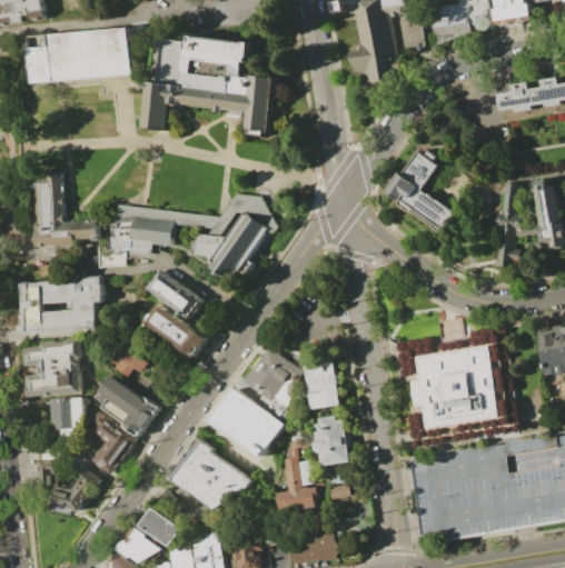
[(39,0),(41,16),(36,16),(37,18),(28,20),(26,7),(21,7),(22,13),(18,15),(19,21),(10,22),(9,18),(6,19),(6,16),(0,17),(0,0),(20,0),(25,0),(39,0)]
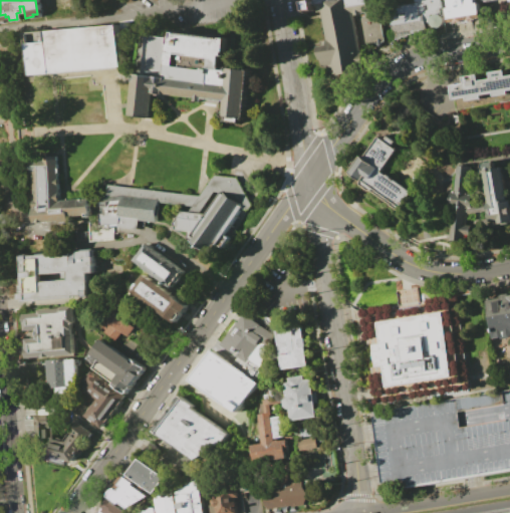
[(371,0),(379,41),(361,44),(356,14),(350,15),(358,63),(352,64),(353,71),(329,76),(328,69),(327,68),(319,70),(317,59),(316,59),(313,46),(323,44),(317,9),(303,12),(300,0),(371,0)]
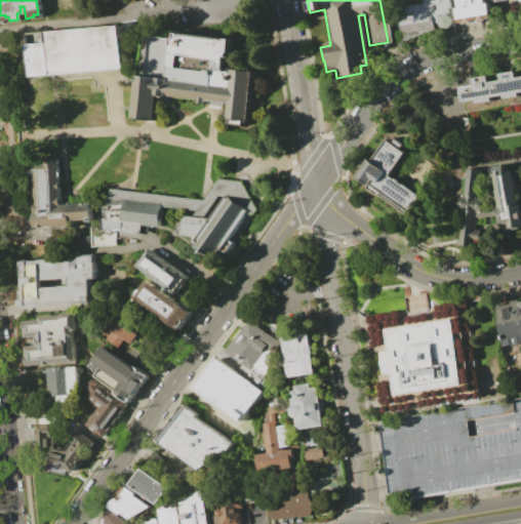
[(433,22),(430,22),(431,29),(397,35),(393,13),(398,12),(397,6),(418,2),(417,0),(444,0),(448,18),(446,18),(447,21),(446,25),(443,27),(440,28),(436,27),(434,25),(433,22)]
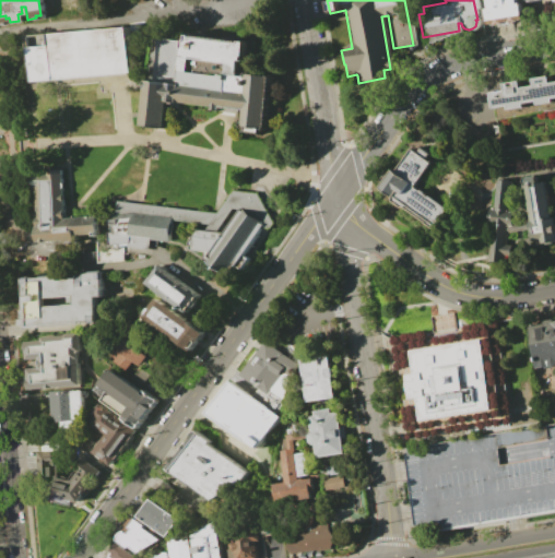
[(512,0),(514,2),(517,2),(520,19),(485,25),(482,9),(486,8),(484,0),(512,0)]
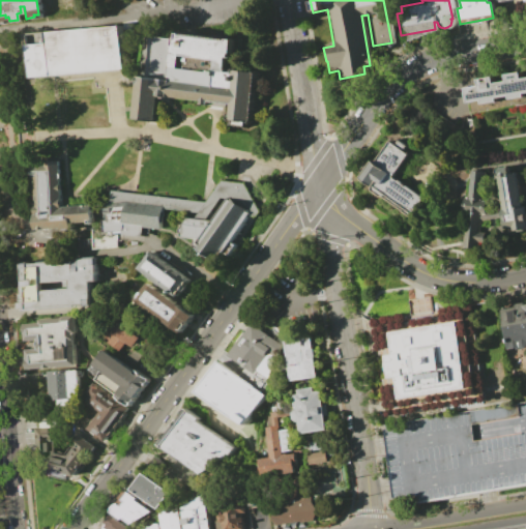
[(121,69),(117,25),(22,35),(26,79),(121,69)]
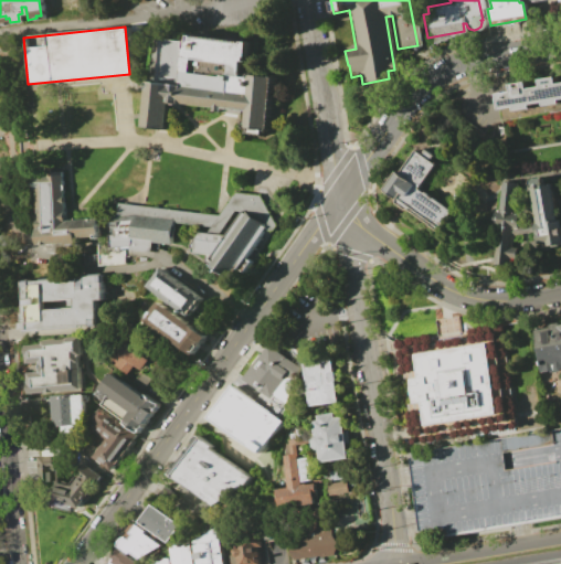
[(165,102),(172,103),(180,104),(209,107),(209,112),(218,113),(218,108),(242,112),(240,129),(264,131),(268,80),(245,77),(237,76),(239,63),(242,63),(242,42),(183,35),(182,41),(160,39),(156,84),(143,83),(139,117),(138,126),(152,127),(161,128),(165,102)]
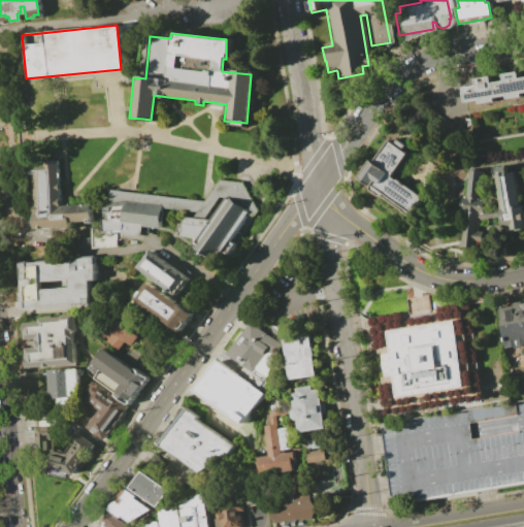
[(460,87),(475,85),(473,78),(489,75),(490,83),(501,80),(500,74),(516,71),(517,77),(523,75),(523,92),(520,92),(520,96),(505,99),(504,95),(491,97),(492,101),(478,103),(477,99),(463,101),(460,87)]
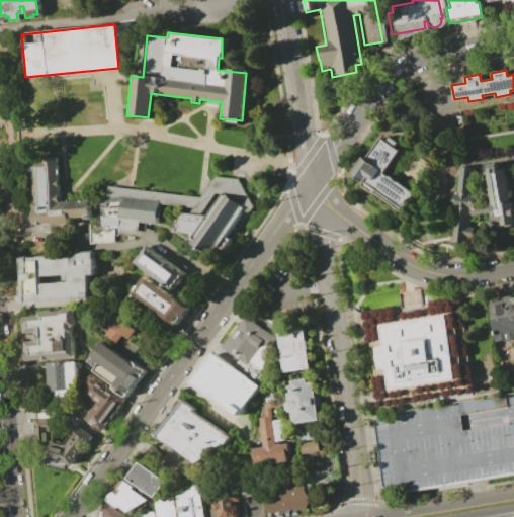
[(401,212),(371,191),(369,192),(361,186),(360,184),(361,182),(348,173),(360,157),(363,159),(379,138),(384,142),(389,137),(397,143),(394,148),(399,151),(383,173),(413,195),(401,212)]
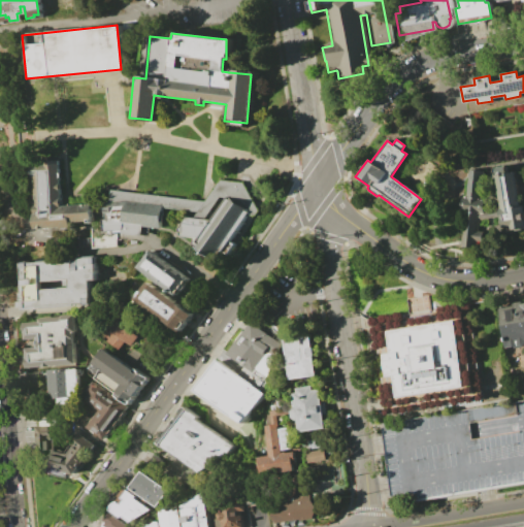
[(32,229),(59,227),(59,230),(68,229),(68,223),(89,221),(89,204),(59,206),(57,160),(55,161),(54,156),(41,157),(41,162),(30,162),(30,177),(33,177),(33,204),(32,204),(32,212),(31,213),(32,229)]
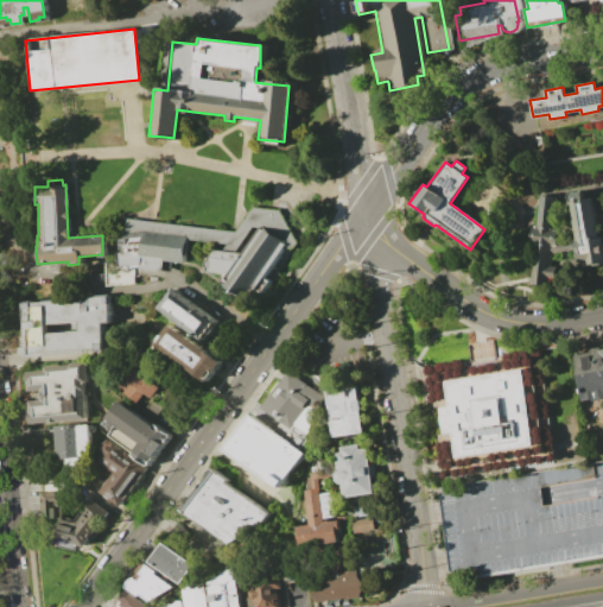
[(566,194),(576,242),(576,248),(578,261),(586,260),(586,265),(602,261),(591,197),(582,200),(581,191),(566,194)]
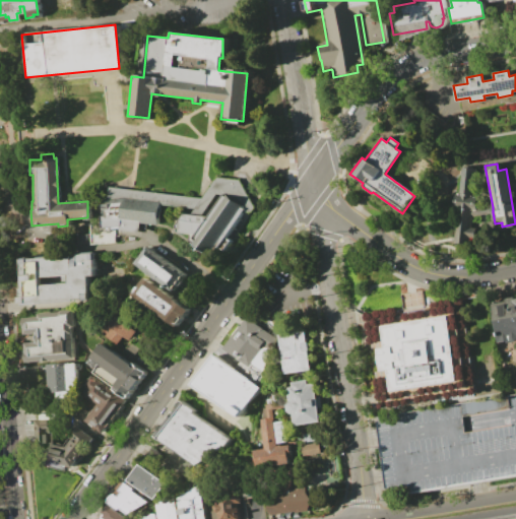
[(462,168),(476,169),(473,196),(477,196),(476,210),(472,210),(471,217),(469,229),(474,229),(473,239),(468,238),(468,245),(453,244),(457,208),(453,207),(455,194),(459,194),(462,168)]
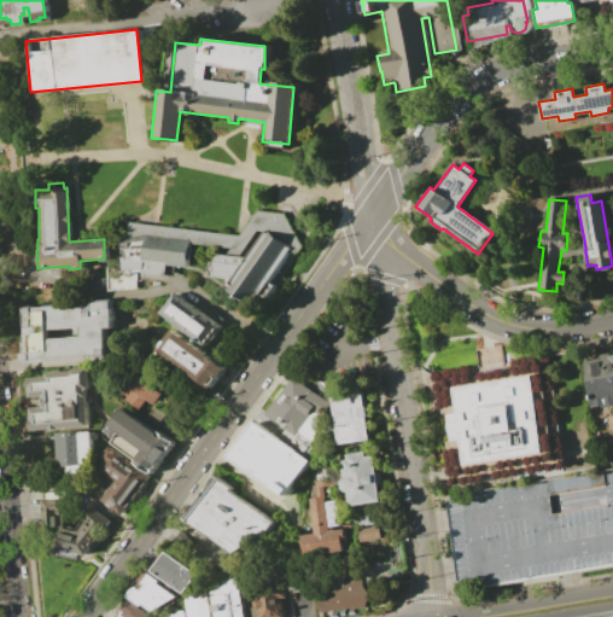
[(235,236),(249,217),(254,211),(274,213),(281,213),(299,245),(296,252),(290,250),(270,283),(275,285),(266,300),(257,294),(249,304),(221,285),(221,279),(209,278),(206,268),(216,255),(223,255),(227,249),(235,236)]
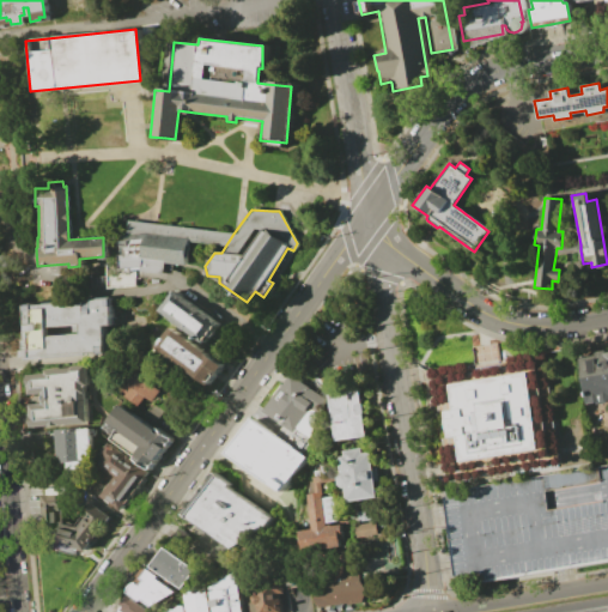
[(225,247),(186,242),(184,260),(160,259),(159,273),(135,271),(137,285),(104,288),(103,273),(114,272),(114,236),(122,235),(125,220),(233,234),(225,247)]
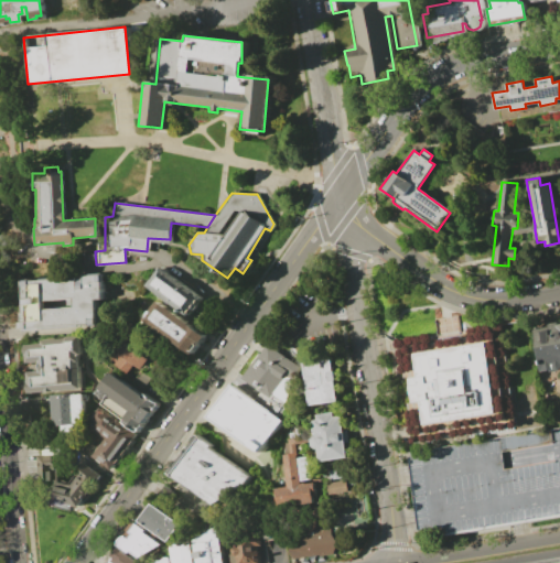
[(519,228),(535,225),(535,230),(512,236),(513,228),(517,228),(519,228)]
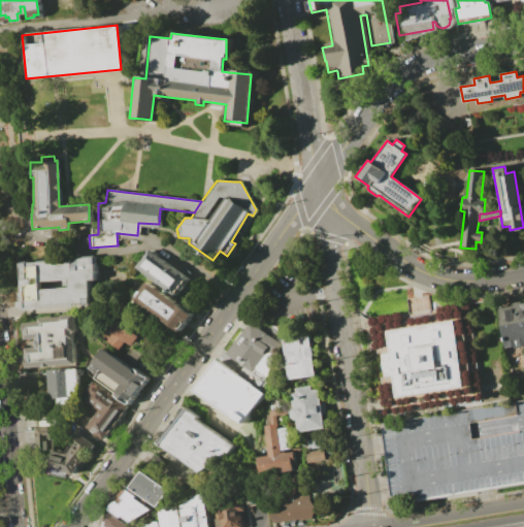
[(184,277),(171,294),(165,289),(164,291),(163,290),(163,288),(133,266),(145,250),(184,277)]
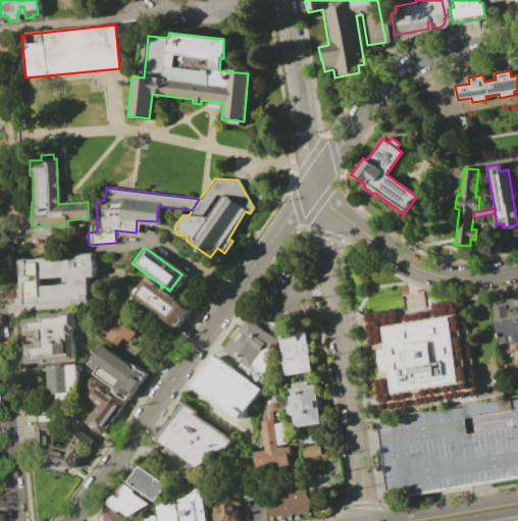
[(88,299),(88,276),(93,276),(93,254),(18,261),(19,289),(17,290),(17,298),(16,298),(16,305),(88,299)]
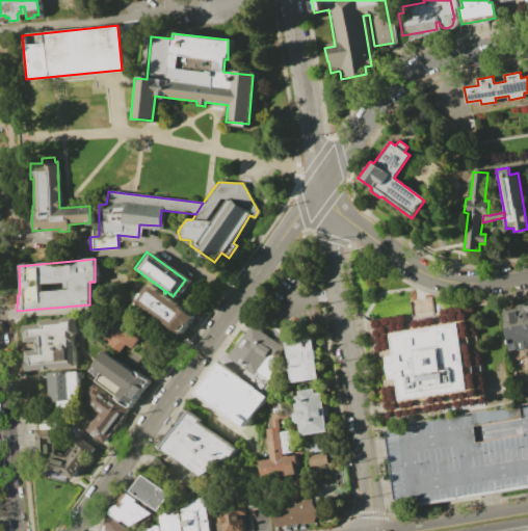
[(190,316),(178,334),(131,300),(144,283),(190,316)]
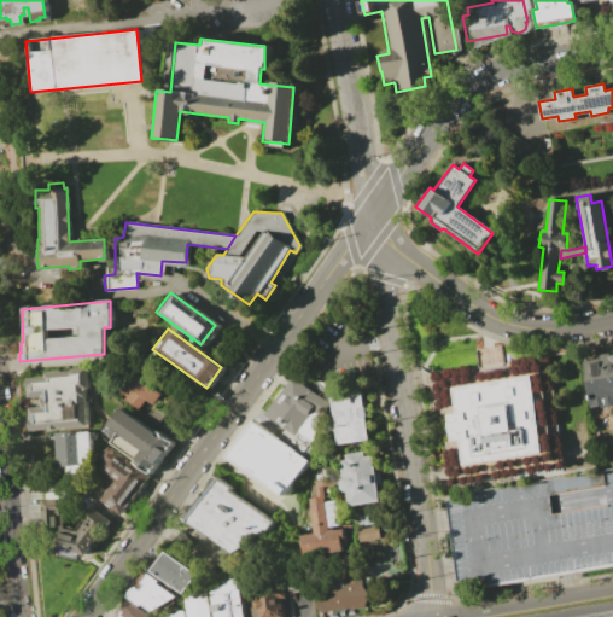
[(582,361),(599,359),(599,356),(612,353),(612,402),(590,407),(582,361)]
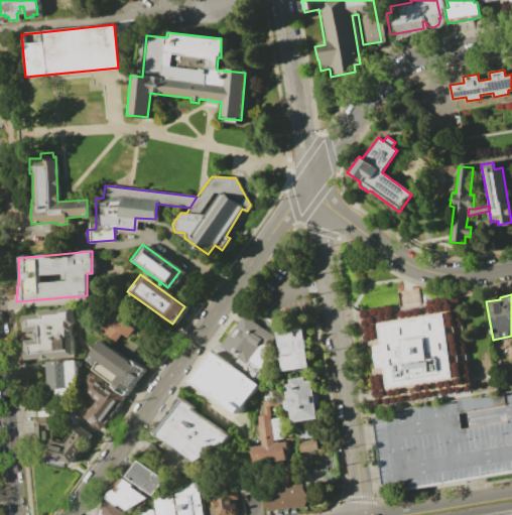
[(359,311),(374,404),(468,389),(454,297),(396,306),(363,311),(359,311)]
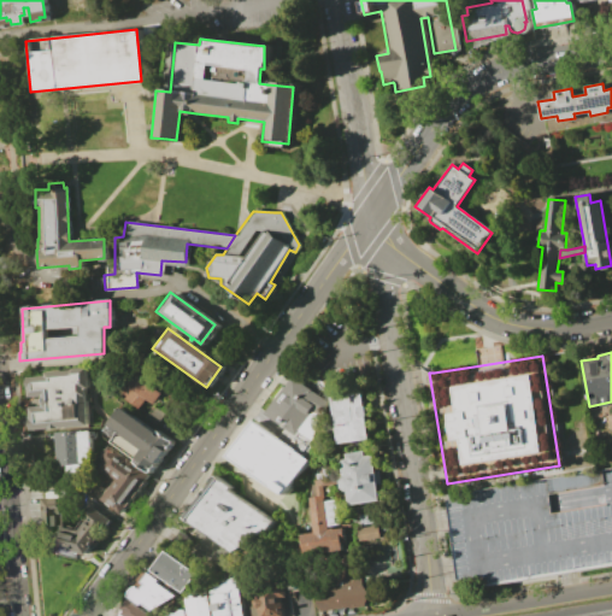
[(82,367),(83,386),(80,387),(80,394),(81,394),(84,423),(27,429),(25,416),(27,416),(25,405),(40,404),(39,394),(23,396),(22,376),(41,374),(41,370),(82,367)]
